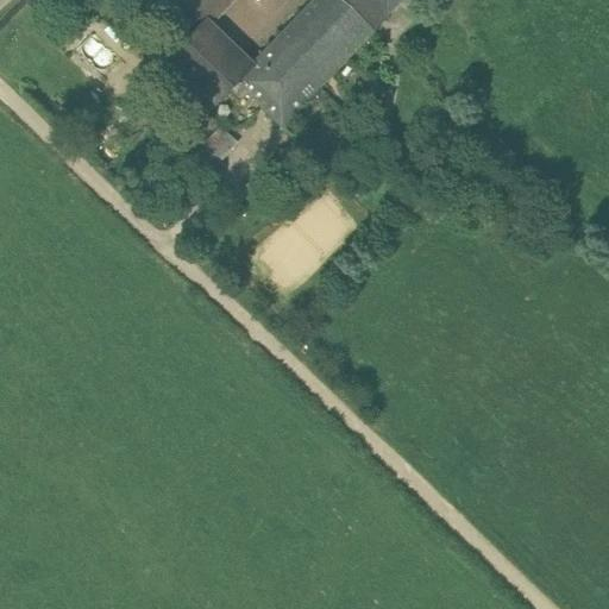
[(170,0),(170,1),(196,29),(208,17),(209,18),(226,0),(170,0)]
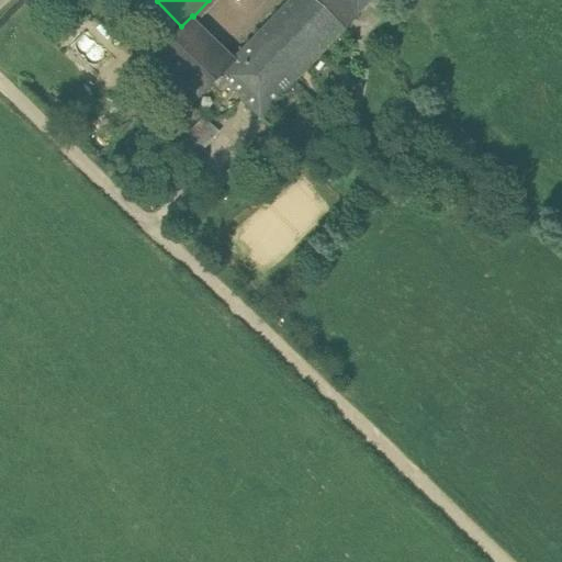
[(343,0),(292,0),(235,58),(236,59),(214,81),(224,91),(231,85),(261,115),(359,15),(343,0)]
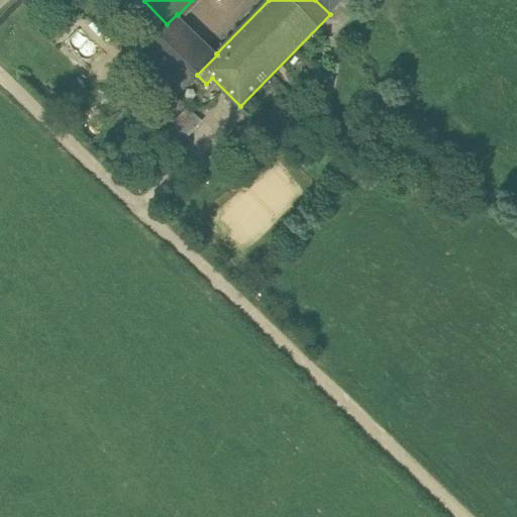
[(315,0),(330,14),(343,0),(315,0)]
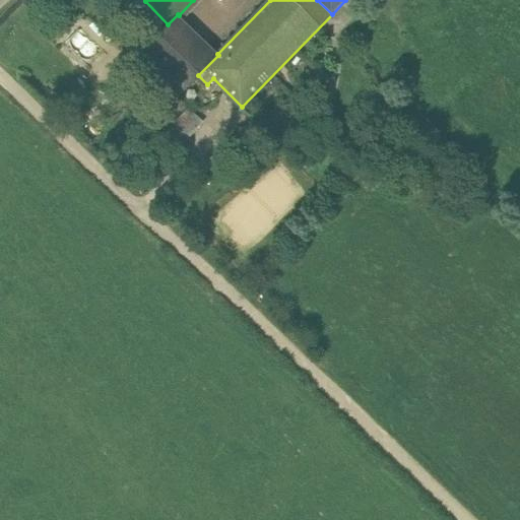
[(179,15),(178,14),(168,24),(139,54),(180,94),(198,75),(218,55),(217,54),(179,15)]
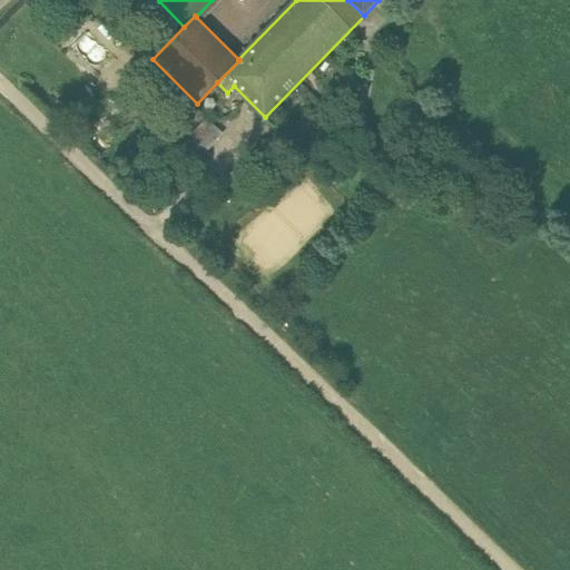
[(225,134),(209,117),(172,156),(188,172),(225,134)]
